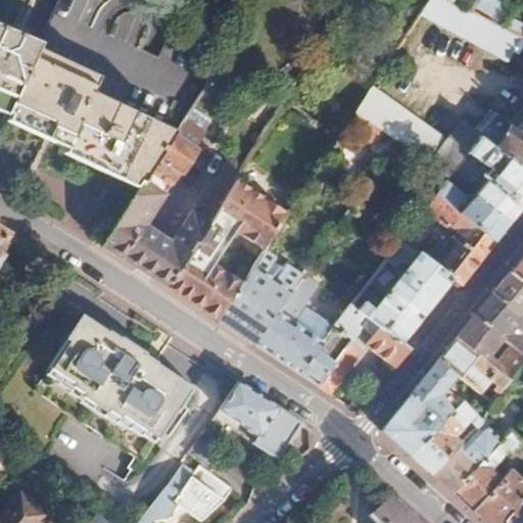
[(454,0),(432,0),(423,13),(511,61),(522,39),(522,37),(473,10),(454,0)]
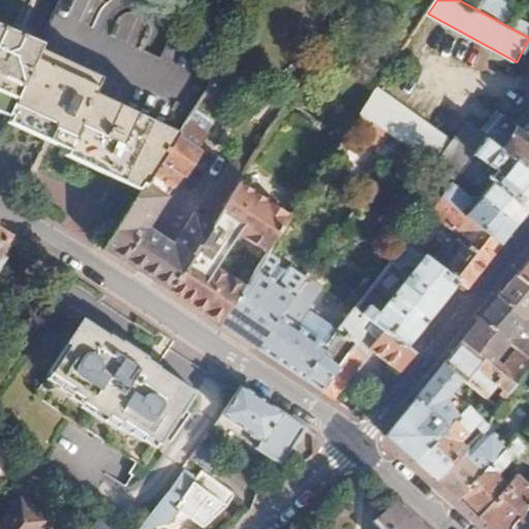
[(38,45),(0,28),(0,105),(9,111),(36,51),(38,45)]
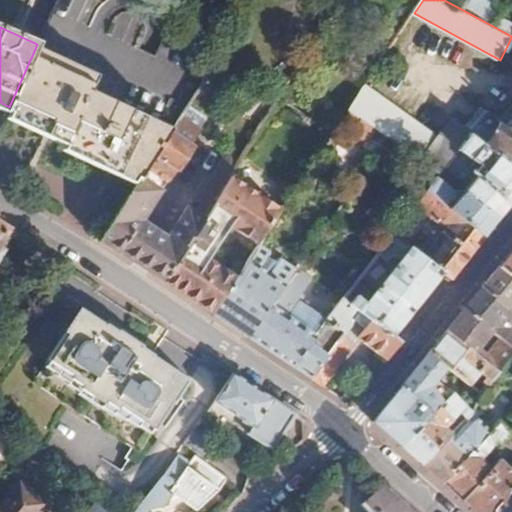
[(9,107),(7,111),(68,138),(65,144),(141,180),(147,171),(173,129),(90,91),(96,77),(35,49),(9,107)]
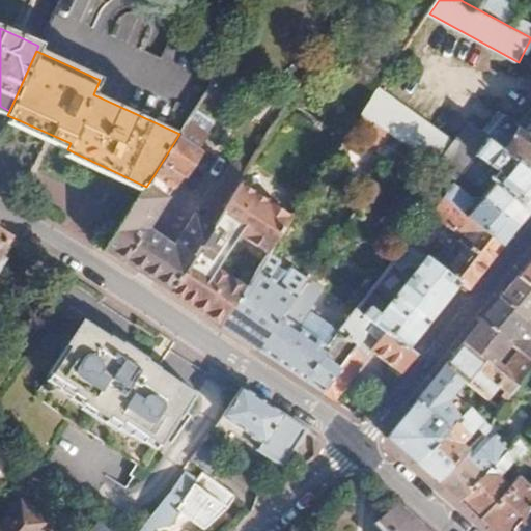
[(438,165),(457,179),(472,161),(475,158),(490,139),(505,117),(498,112),(483,130),(471,121),(455,142),(381,88),(364,113),(406,142),(438,165)]
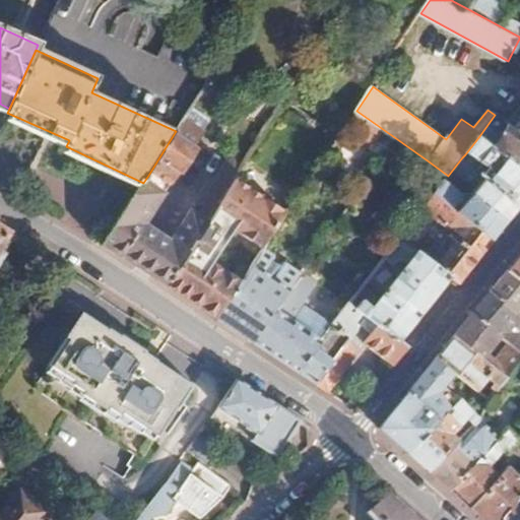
[(190,110),(173,99),(166,111),(183,121),(187,114),(190,110)]
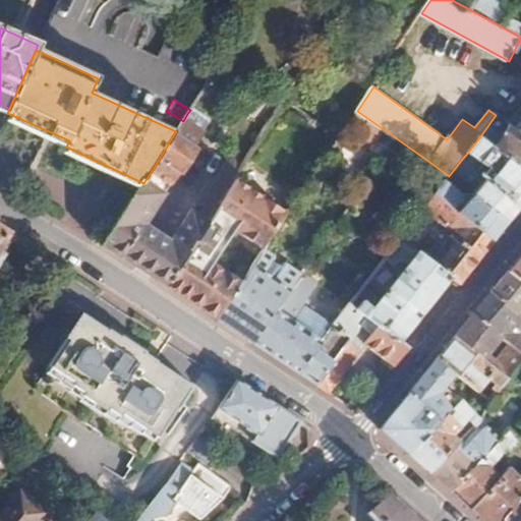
[(520,119),(503,107),(497,114),(503,118),(511,123),(516,126),(520,119)]
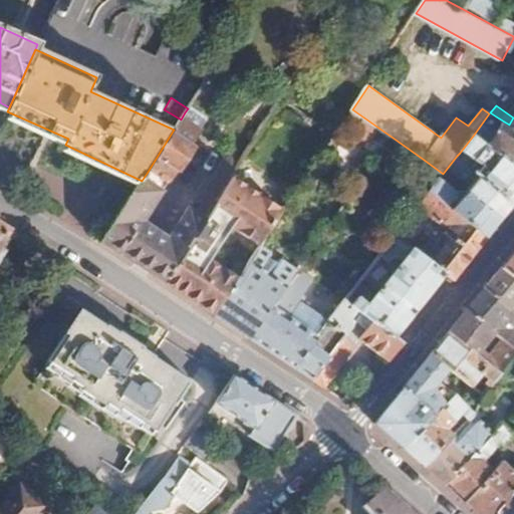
[(489,113),(474,135),(513,165),(513,127),(509,124),(504,121),(497,132),(492,126),(493,124),(491,121),(496,116),(490,112),(489,113)]
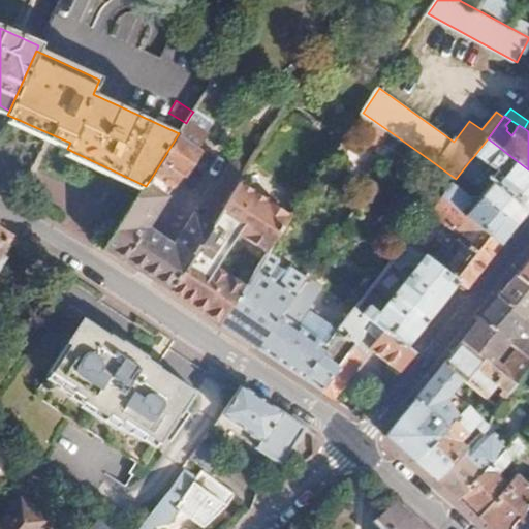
[(186,123),(179,133),(152,177),(172,190),(184,172),(187,174),(199,154),(195,151),(206,136),(186,123)]
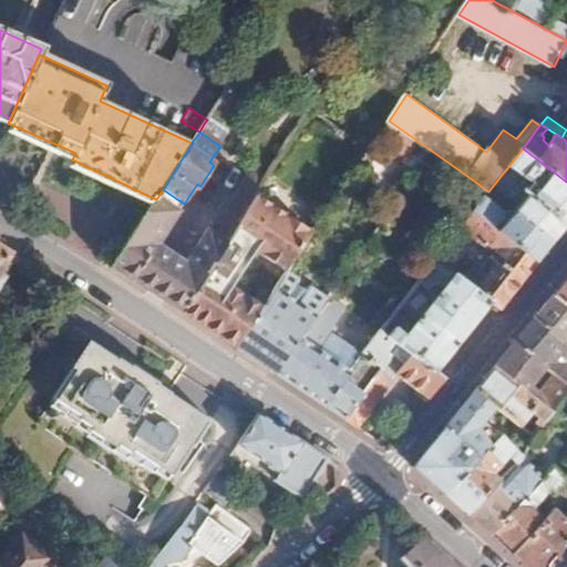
[(518,169),(533,181),(527,189),(529,192),(566,219),(566,182),(523,148),(507,168),(515,174),(518,169)]
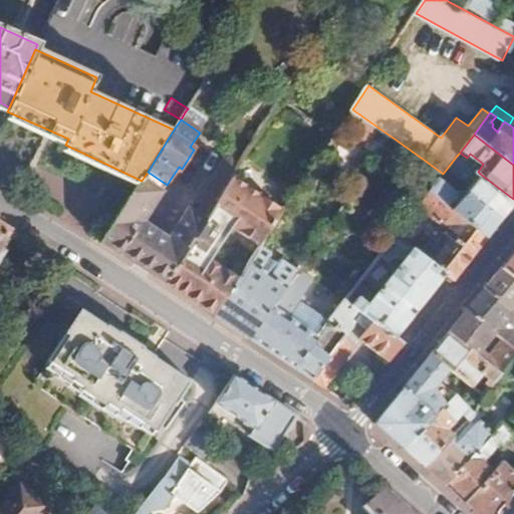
[(246,153),(236,146),(231,154),(242,161),(246,153)]
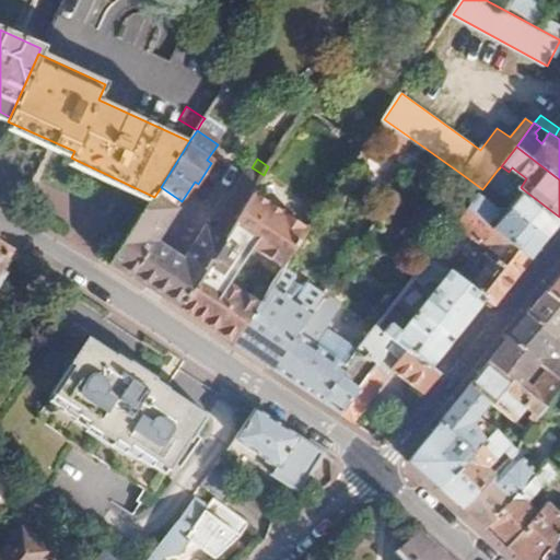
[(147,210),(111,268),(179,313),(252,194),(264,175),(252,167),(247,165),(212,220),(218,224),(211,234),(203,228),(182,261),(154,242),(175,209),(154,197),(147,210)]
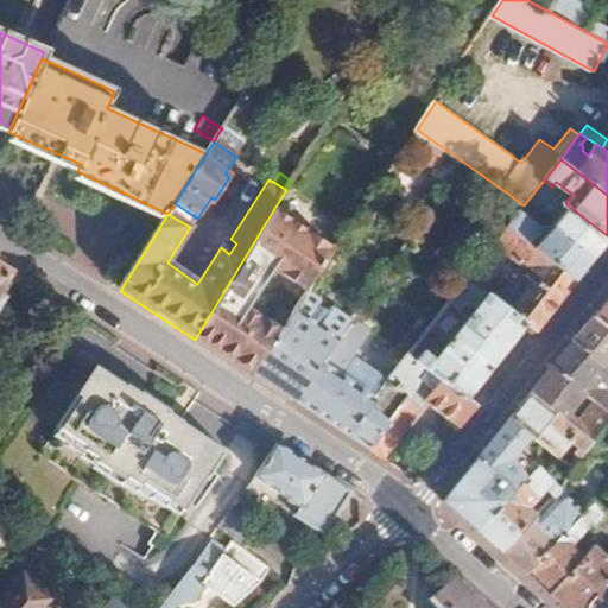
[(524,206),(508,226),(578,280),(607,242),(607,235),(568,206),(550,229),(534,217),(553,194),(540,184),(524,206)]
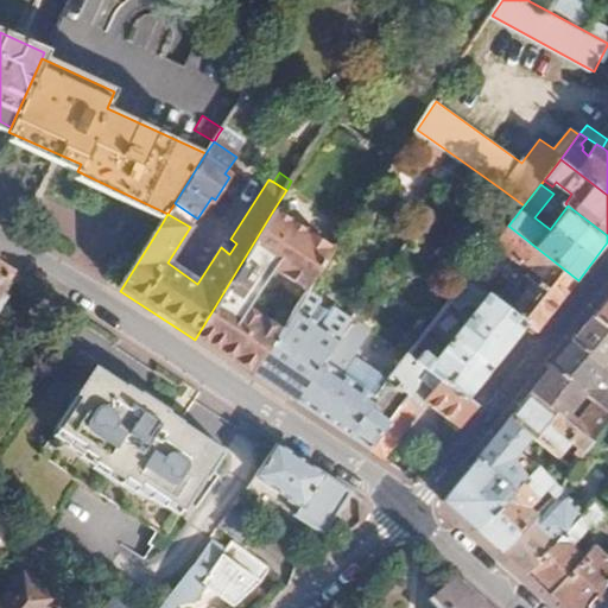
[(335,253),(273,210),(195,340),(253,377),(279,336),(245,314),(273,273),(306,296),(335,253)]
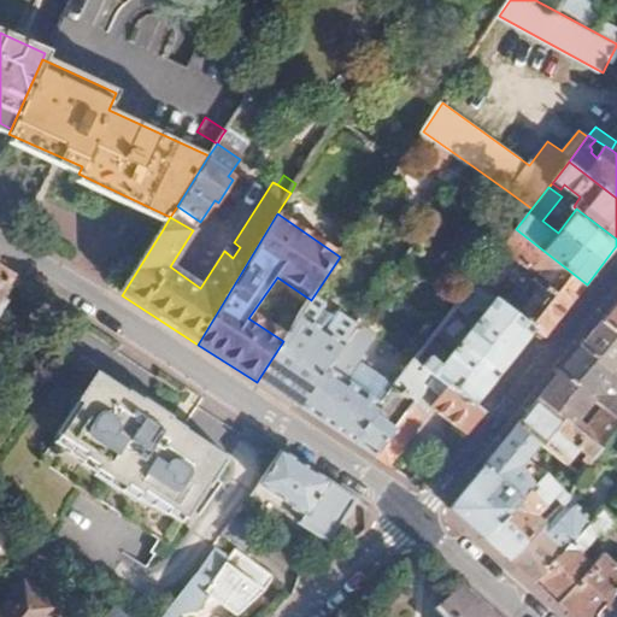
[(475,282),(487,291),(495,298),(535,328),(546,336),(587,285),(516,229),(499,251),(507,257),(510,253),(539,275),(528,289),(491,260),(475,282)]
